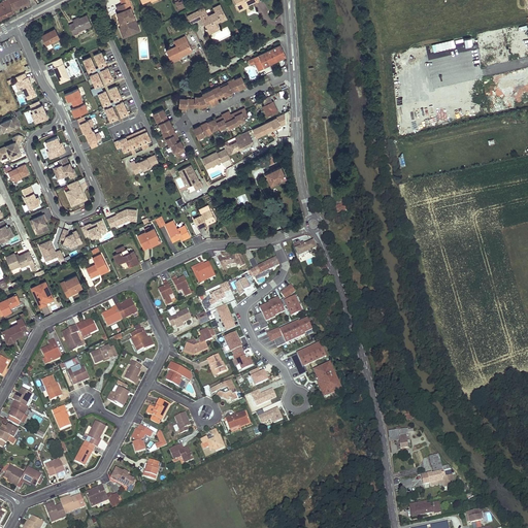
[(6,0),(0,3),(0,19),(14,12),(13,10),(12,8),(8,0),(6,0)]
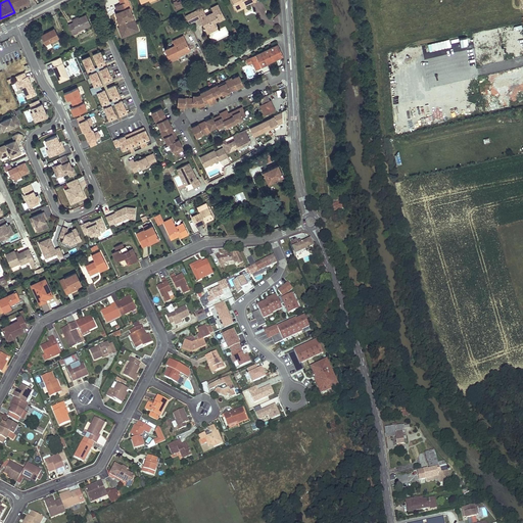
[(30,1),(12,8),(13,10),(31,3),(30,1)]
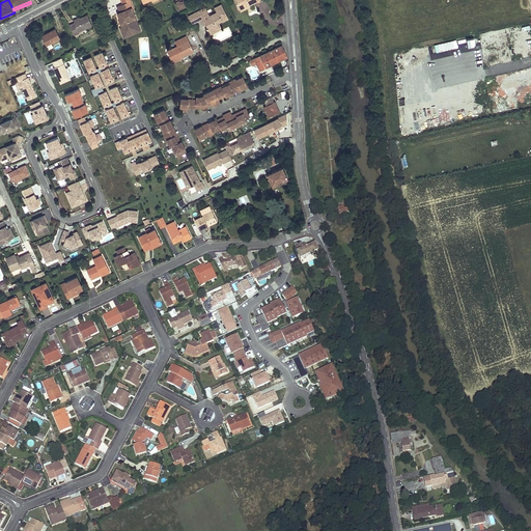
[(134,7),(131,1),(118,5),(120,12),(118,12),(122,22),(120,23),(122,27),(124,31),(137,26),(133,18),(136,18),(132,8),(134,7)]
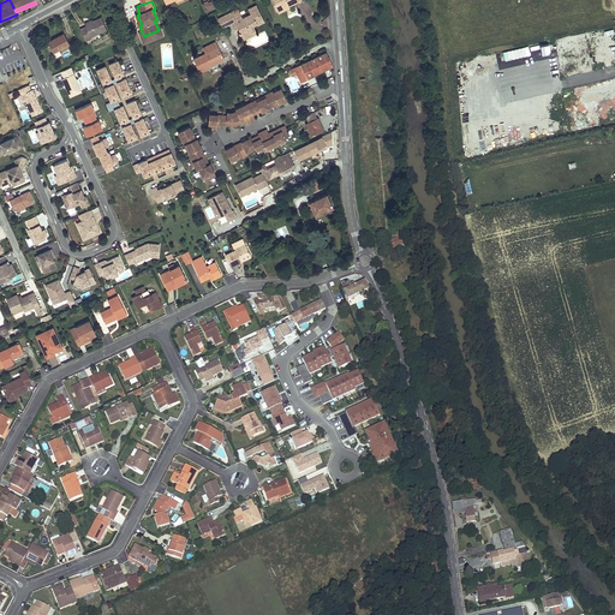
[(287,3),(276,9),(278,13),(290,7),(288,5),(287,3)]
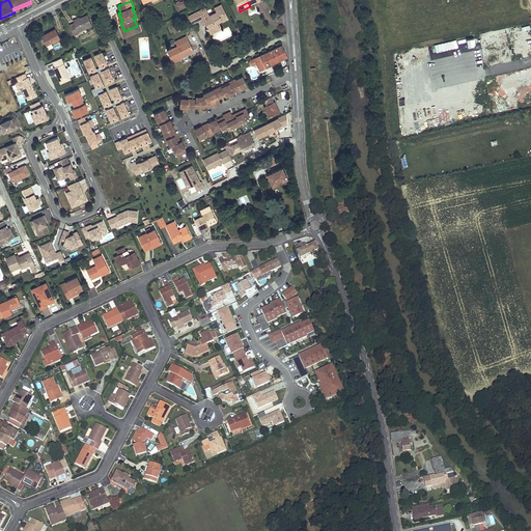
[(208,16),(205,8),(192,15),(196,22),(203,19),(207,28),(206,28),(207,29),(213,26),(214,28),(218,26),(217,23),(221,21),(227,18),(221,5),(215,7),(217,11),(208,16)]
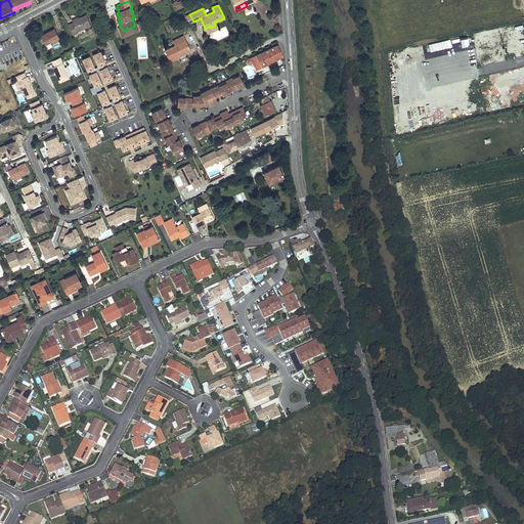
[(74,23),(69,25),(73,35),(78,33),(77,31),(91,26),(87,14),(73,20),(74,23)]
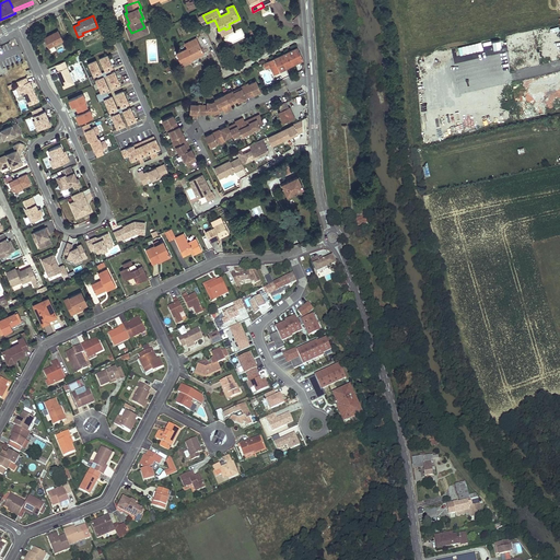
[(129,28),(127,30),(131,39),(149,32),(143,19),(140,19),(144,27),(131,33),(129,28)]
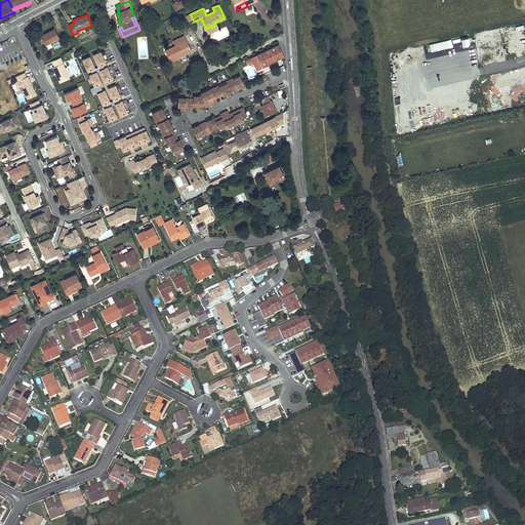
[(207,34),(217,29),(215,26),(211,28),(210,26),(205,29),(207,34)]
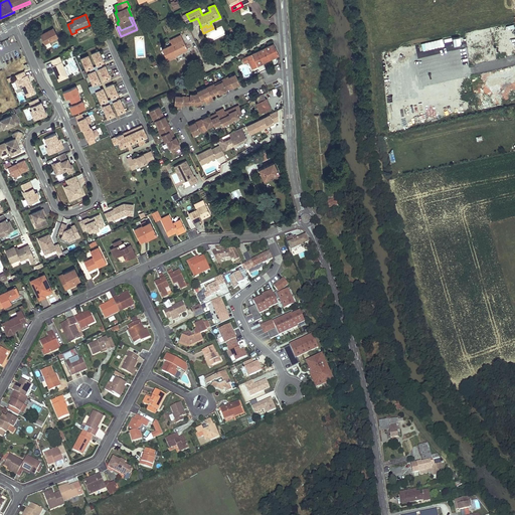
[(59,36),(54,27),(41,34),(45,43),(59,36)]
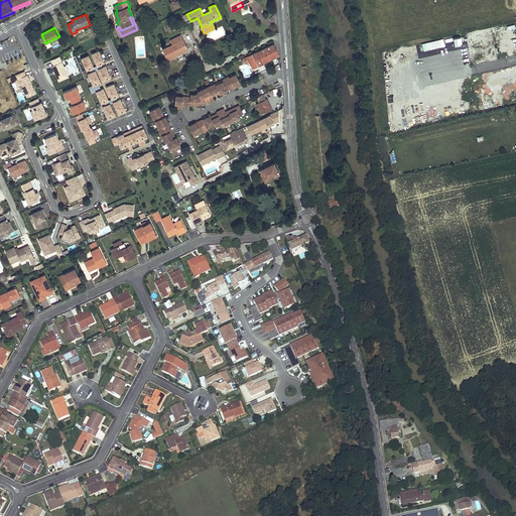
[(181,35),(170,40),(172,44),(162,49),(168,60),(177,56),(176,54),(177,53),(178,54),(187,49),(181,35)]
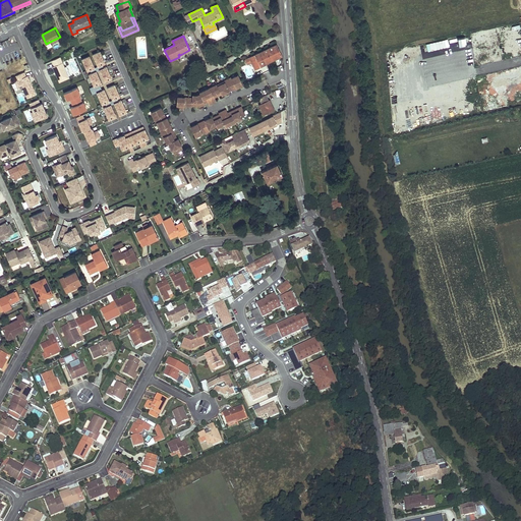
[(277,44),(265,50),(267,53),(268,53),(269,55),(271,54),(274,60),(282,55),(277,44)]
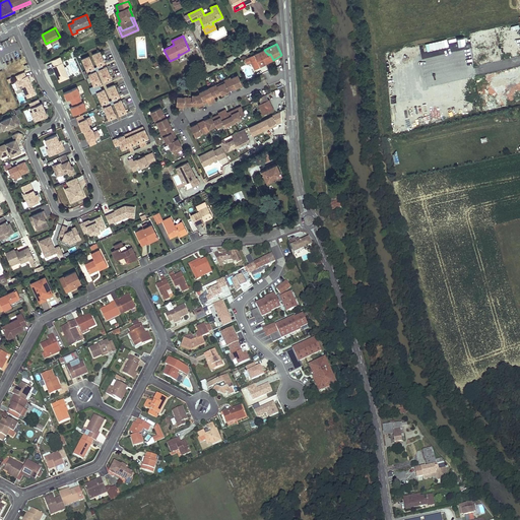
[(264,50),(245,59),(247,64),(251,62),(255,68),(273,60),(270,54),(268,55),(267,53),(266,53),(264,50)]
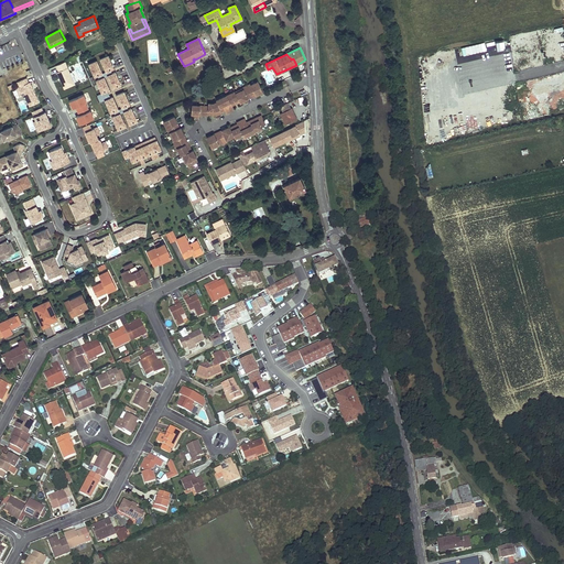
[(66,62),(56,65),(60,72),(57,72),(61,77),(62,78),(63,80),(62,80),(65,88),(75,84),(66,62)]
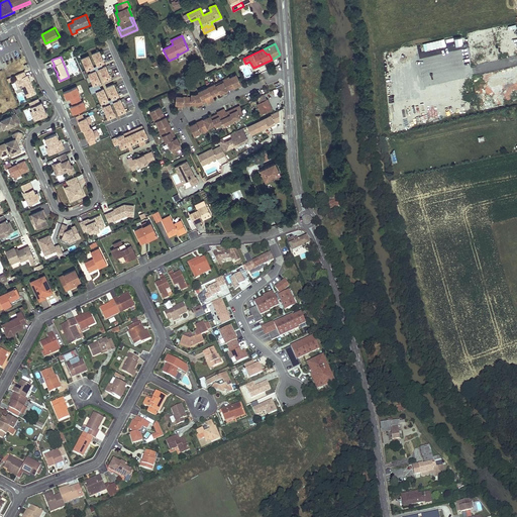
[(112,57),(87,68),(93,82),(100,79),(98,75),(116,66),(112,57)]
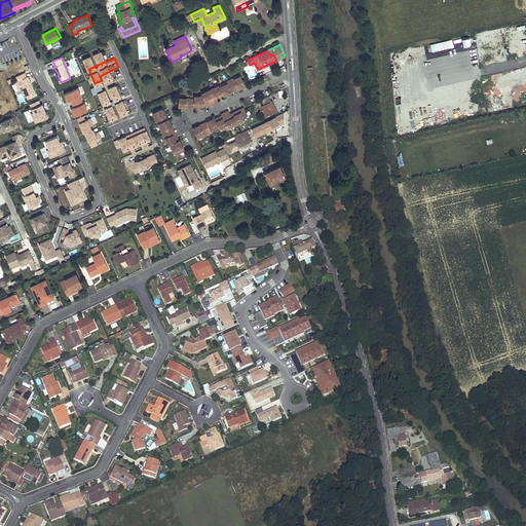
[(28,99),(36,96),(28,77),(27,77),(24,73),(15,76),(17,81),(15,82),(19,89),(23,88),(28,99)]
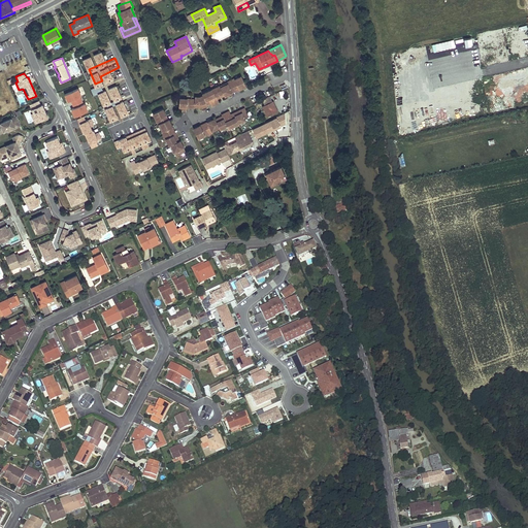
[(246,87),(241,76),(235,79),(234,78),(220,86),(202,94),(203,95),(199,97),(195,96),(195,99),(179,98),(178,109),(187,110),(187,107),(195,107),(195,106),(205,106),(207,105),(206,102),(208,100),(211,106),(220,102),(218,99),(225,96),(226,95),(226,94),(228,93),(228,95),(232,93),(231,92),(238,88),(239,90),(246,87)]
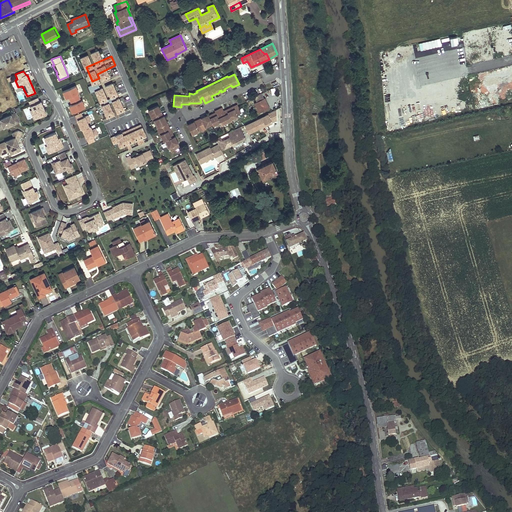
[(104,86),(110,98),(118,95),(112,82),(104,86)]
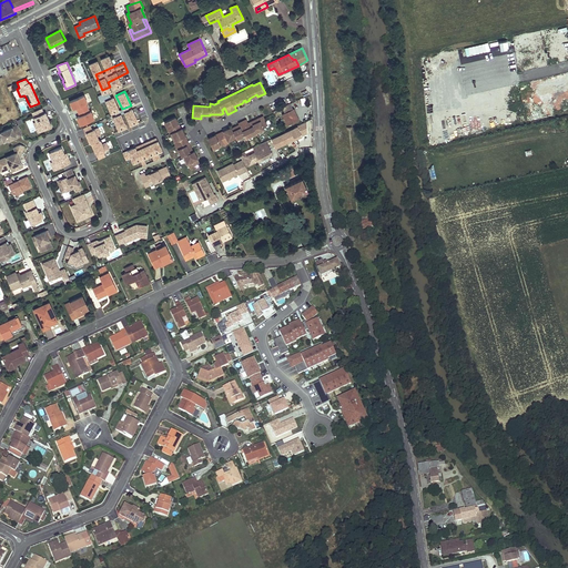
[(88,93),(69,101),(72,109),(74,109),(80,124),(94,120),(88,102),(91,101),(88,93)]
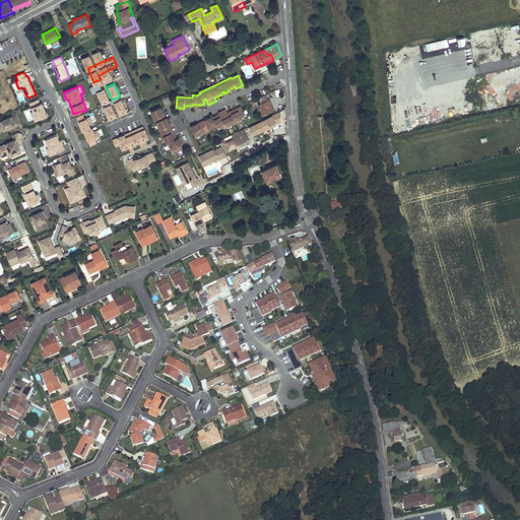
[(268,101),(265,94),(258,99),(261,104),(259,105),(263,114),(273,109),(269,100),(268,101)]
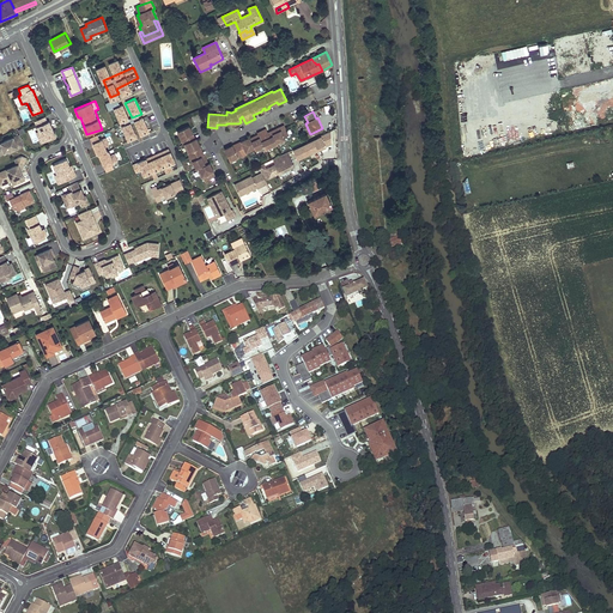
[(133,121),(140,137),(150,132),(143,116),(133,121)]
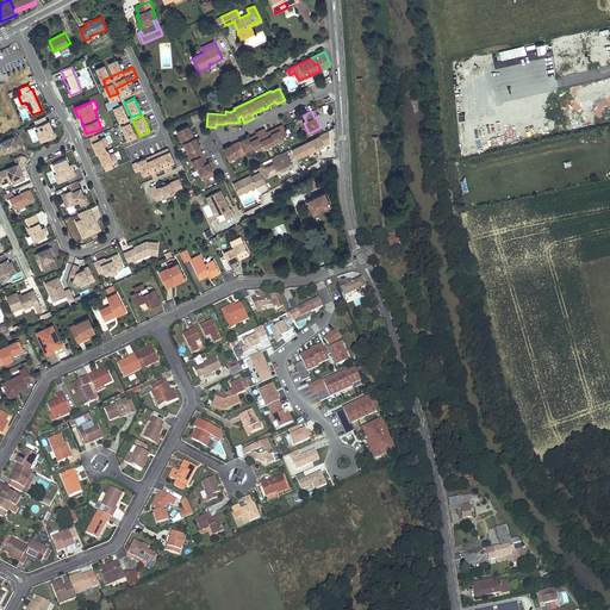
[(44,117),(35,120),(41,135),(41,136),(43,135),(45,141),(55,136),(54,131),(53,132),(51,129),(53,129),(49,122),(48,122),(44,117)]
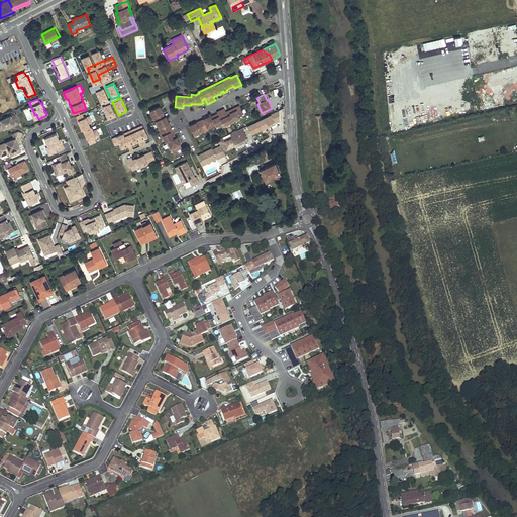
[(106,119),(115,116),(110,103),(102,106),(106,119)]
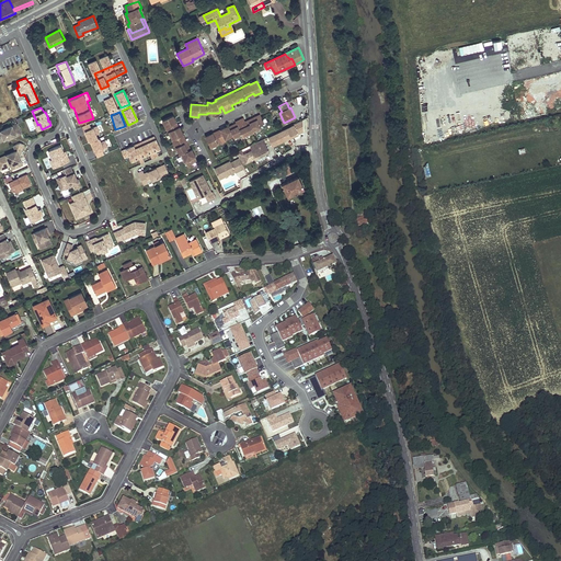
[(176,123),(173,115),(162,121),(175,148),(176,147),(180,155),(184,162),(185,161),(187,165),(195,161),(193,158),(195,157),(193,152),(192,153),(191,151),(192,151),(191,149),(186,141),(184,144),(181,136),(183,134),(181,130),(180,132),(179,129),(180,129),(179,127),(176,128),(174,124),(176,123)]
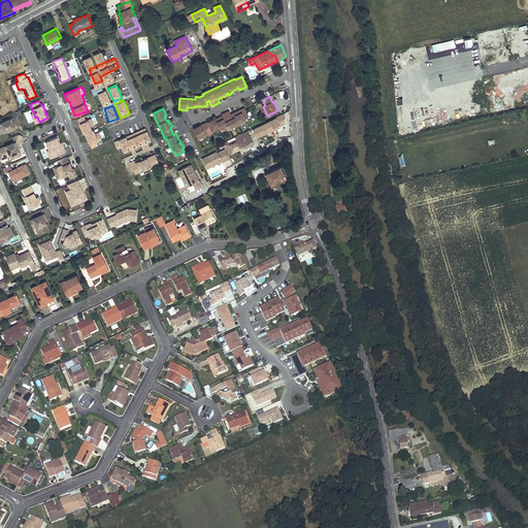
[(228,129),(238,124),(245,120),(244,119),(249,117),(244,109),(241,111),(240,109),(233,113),(234,116),(232,117),(231,114),(229,111),(222,114),(222,117),(215,120),(213,121),(212,122),(211,121),(207,122),(208,125),(201,128),(200,126),(193,129),(198,139),(205,135),(205,136),(220,129),(220,130),(227,126),(228,129)]
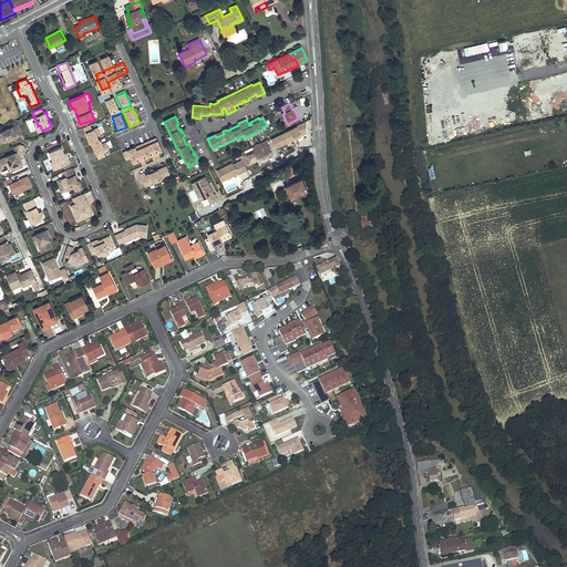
[(305,122),(272,138),(276,147),(301,135),(299,129),(306,125),(305,122)]
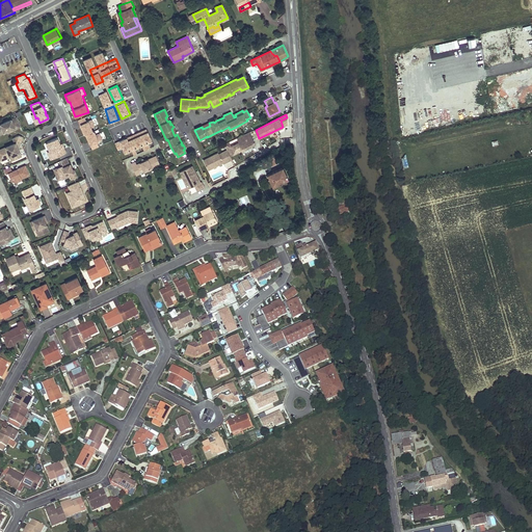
[(21,127),(17,117),(0,125),(2,128),(0,128),(0,132),(1,134),(7,131),(11,129),(15,128),(16,129),(21,127)]
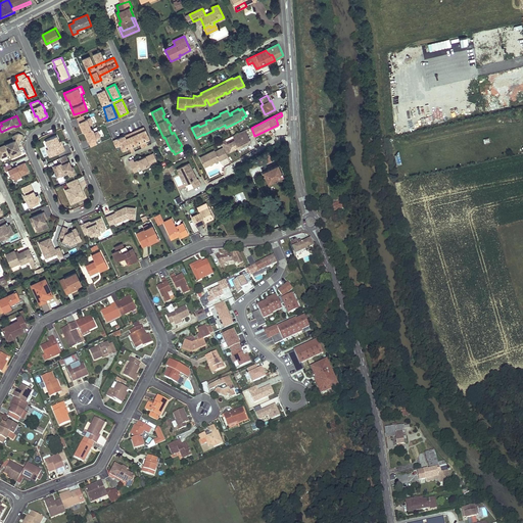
[(83,115),(77,117),(89,147),(99,143),(89,117),(85,120),(83,115)]
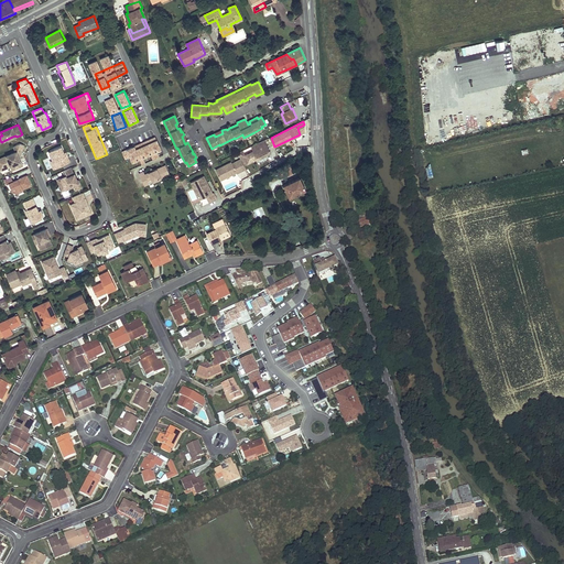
[(264,140),(238,153),(243,165),(253,161),(253,159),(256,158),(256,160),(271,152),(264,140)]
